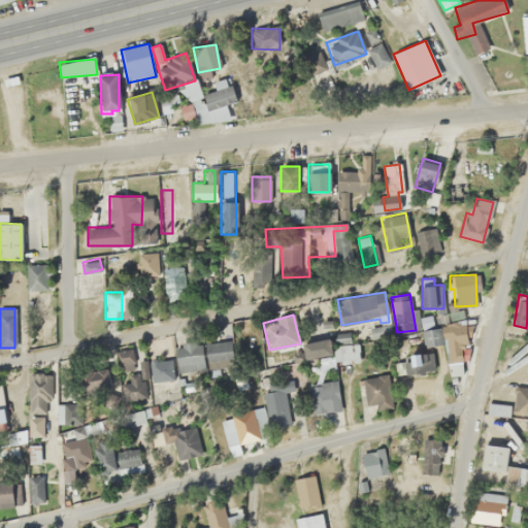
[(421,328),(434,325),(432,316),(419,319),(421,328)]
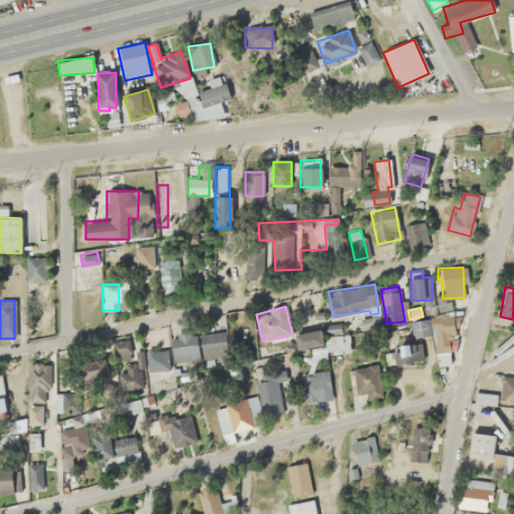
[(432,334),(440,382),(452,381),(445,335),(456,333),(453,315),(410,321),(412,338),(432,334)]
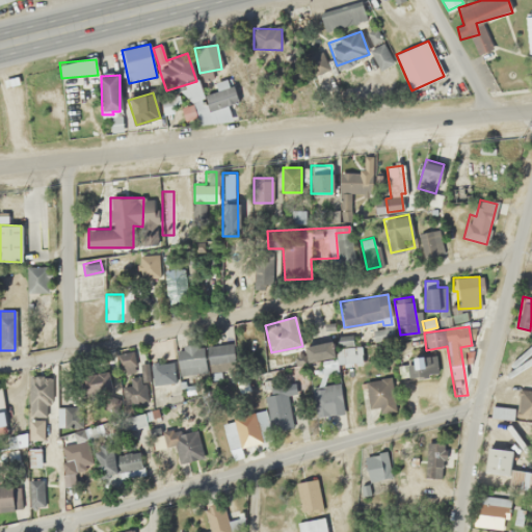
[(364,365),(360,344),(353,345),(351,335),(334,338),(334,340),(304,346),(308,363),(338,357),(340,369),(364,365)]
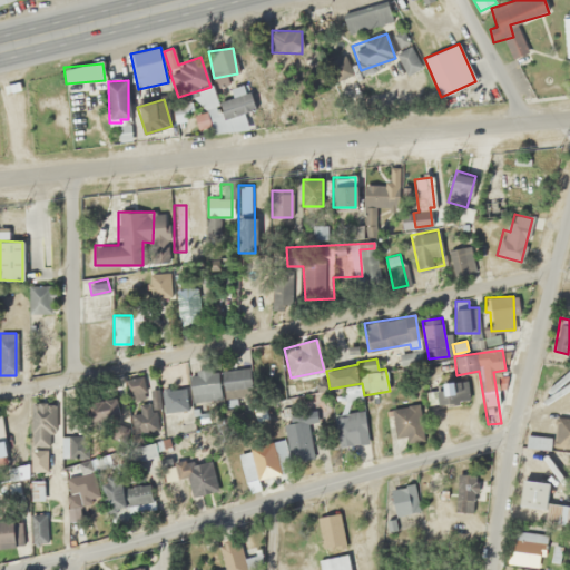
[(223,369),(223,396),(251,396),(251,369),(223,369)]
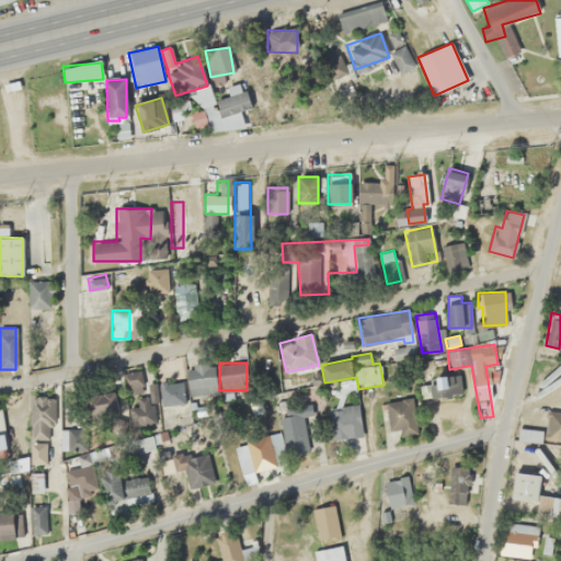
[(216,365),(189,365),(189,395),(216,395),(216,365)]
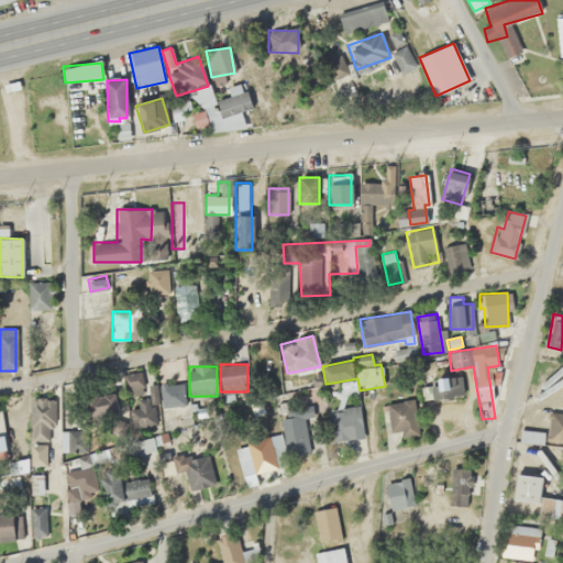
[(129,398),(145,392),(138,371),(121,376),(129,398)]
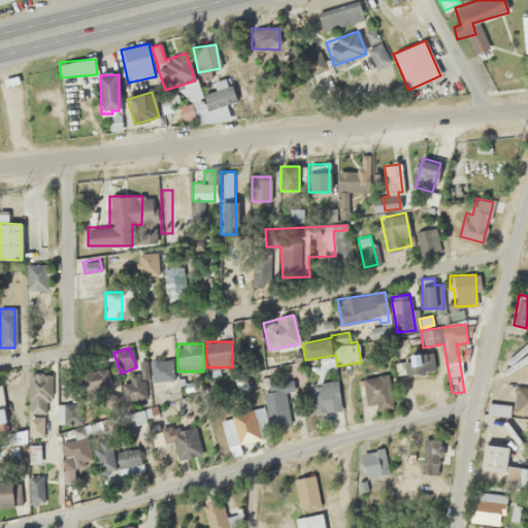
[(402,361),(402,373),(433,373),(433,355),(409,355),(409,361),(402,361)]
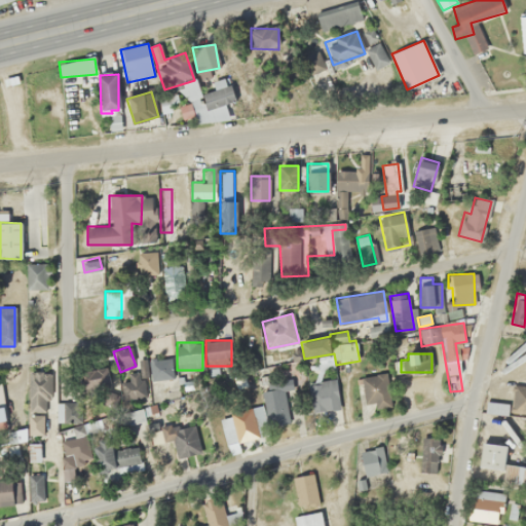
[(149,380),(171,380),(171,359),(149,359),(149,380)]
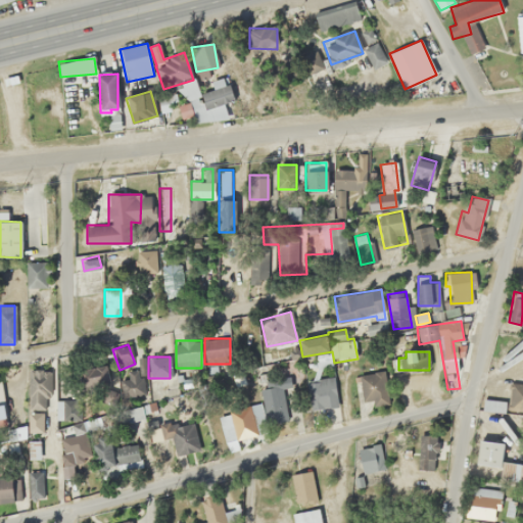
[(107,368),(82,368),(82,383),(107,383),(107,368)]
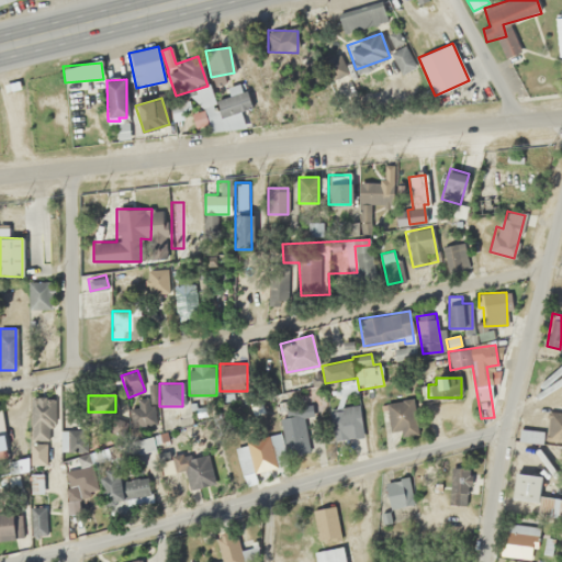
[(135,427),(153,425),(148,396),(131,400),(135,427)]
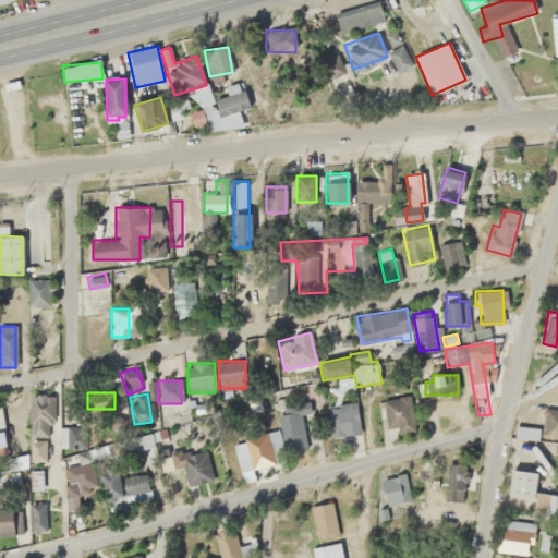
[(53,395),(29,395),(31,437),(53,436),(53,395)]
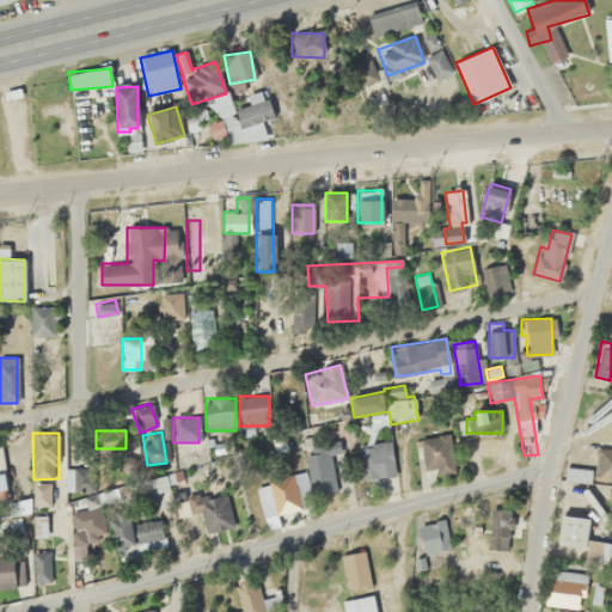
[(454,467),(447,434),(417,441),(424,475),(454,467)]
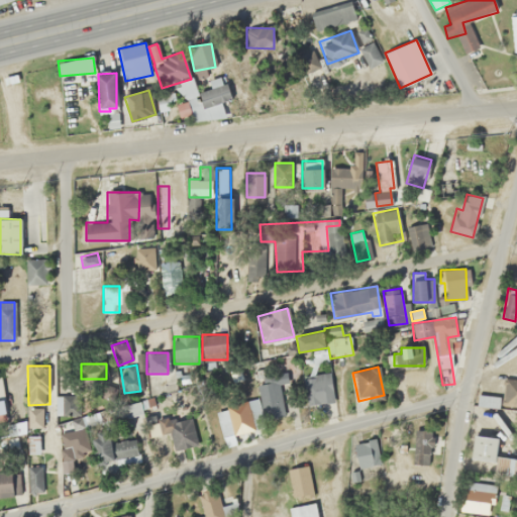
[(331,404),(331,374),(304,374),(304,404),(331,404)]
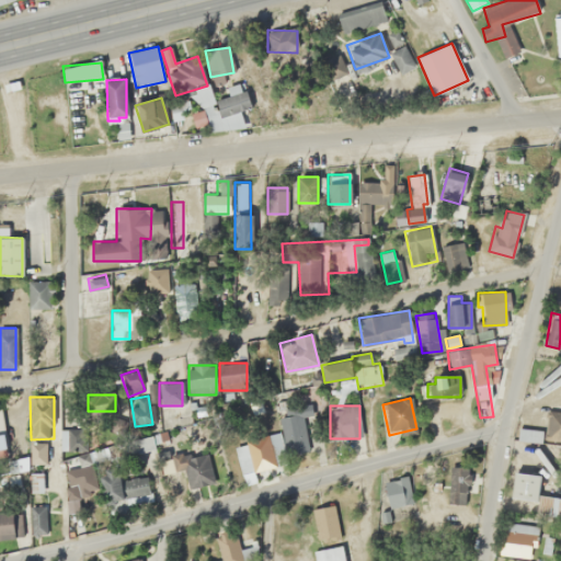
[(305,408),(282,410),(286,453),(309,450),(305,408)]
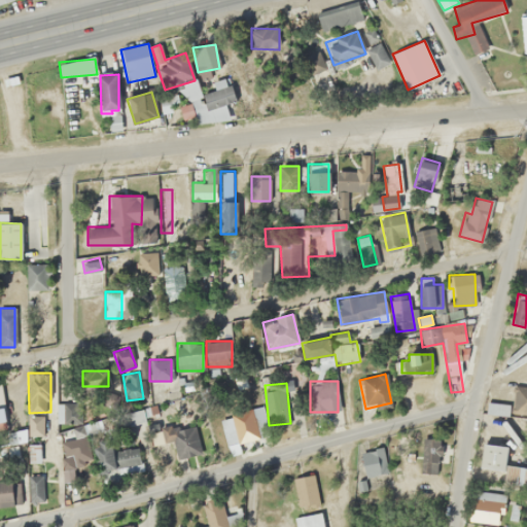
[(0,428),(8,427),(0,392),(0,428)]
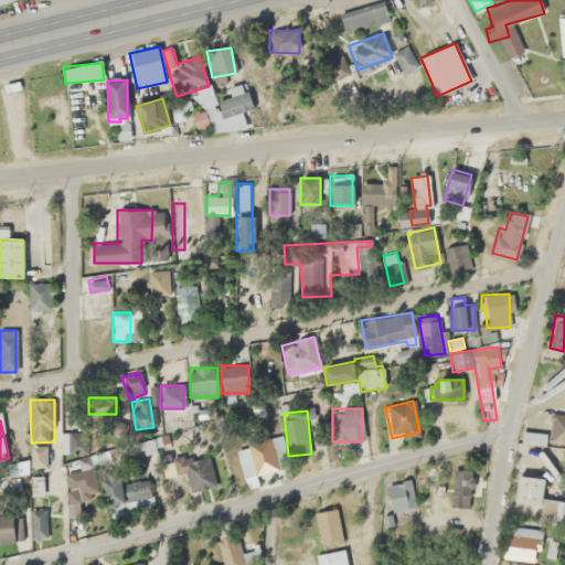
[(521,444),(545,444),(545,433),(521,433),(521,444)]
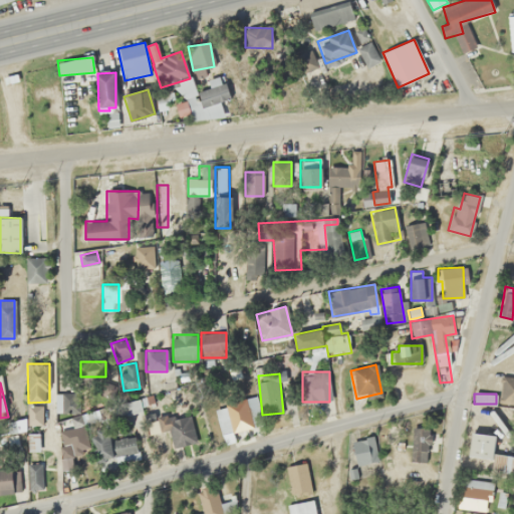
[(120,413),(141,413),(141,400),(120,400),(120,413)]
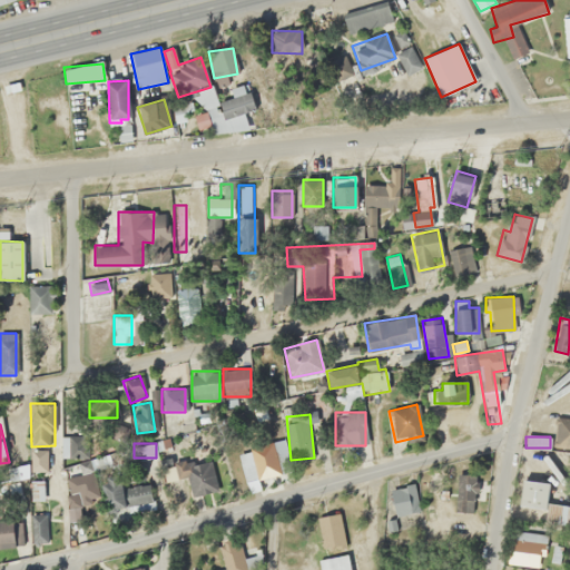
[(19,480),(29,478),(26,464),(16,467),(19,480)]
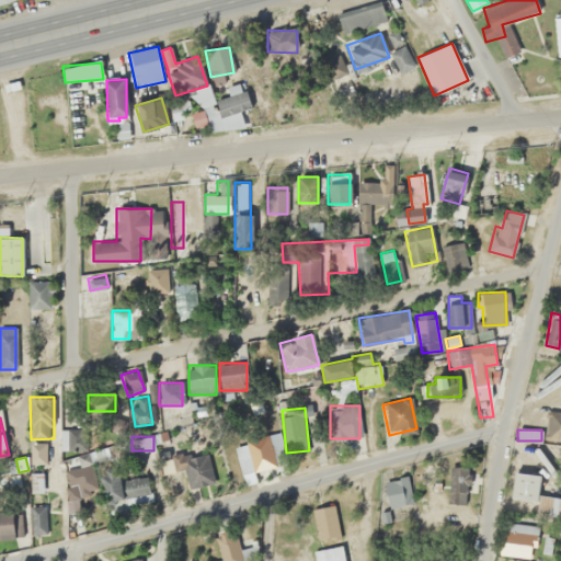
[(71,512),(80,510),(76,495),(99,490),(91,462),(61,469),(71,512)]
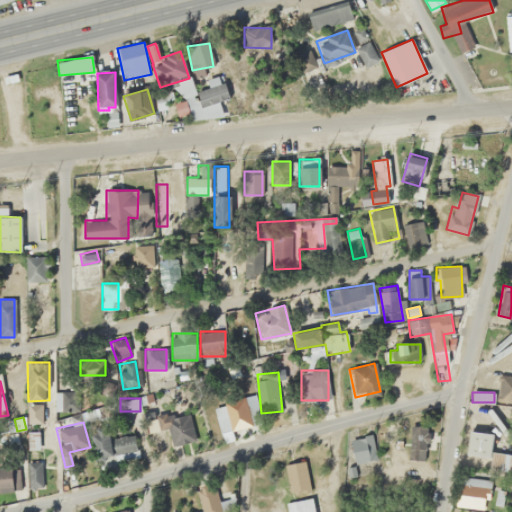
[(174,443),(190,441),(188,422),(175,423),(176,434),(173,434),(174,443)]
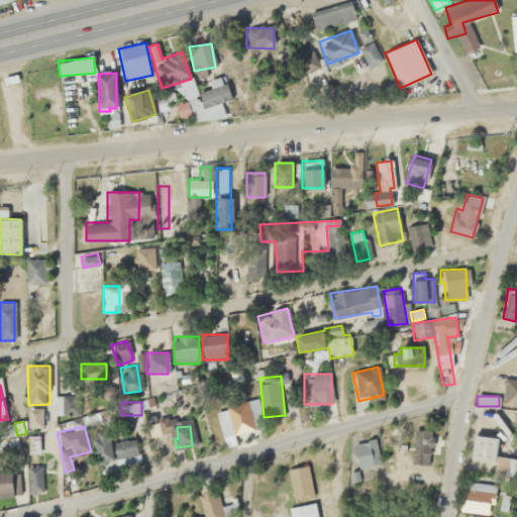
[(135,439),(112,442),(110,429),(92,432),(99,473),(140,466),(135,439)]
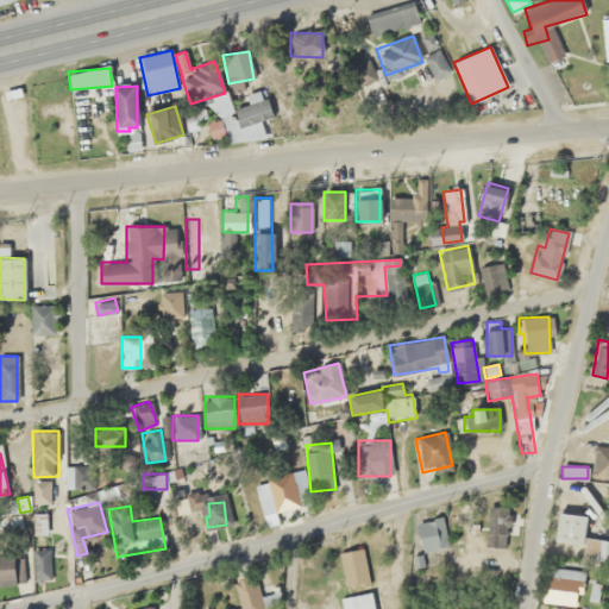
[(487,546),(506,546),(506,507),(487,507),(487,546)]
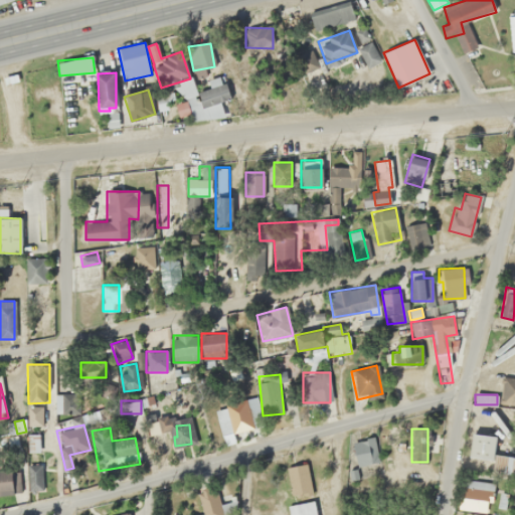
[(494,436),(472,434),(469,460),(492,462),(494,436)]
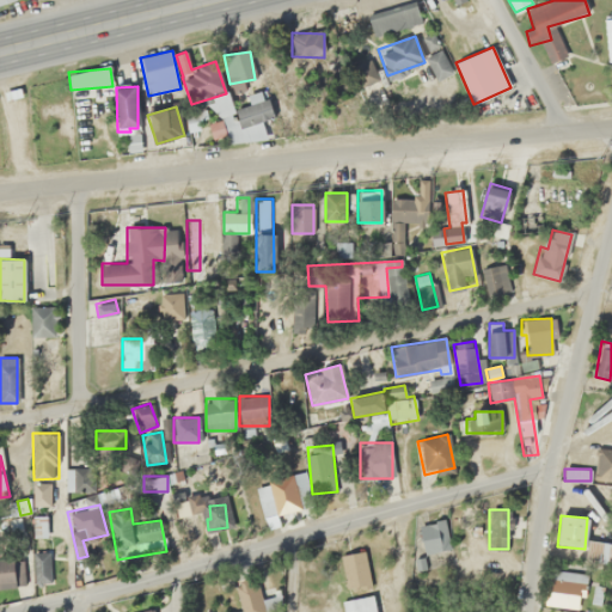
[(34,516),(34,539),(47,539),(47,516),(34,516)]
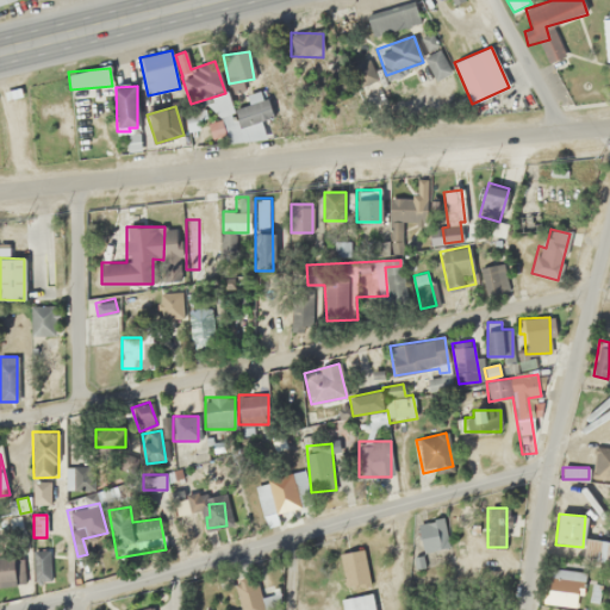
[(419,523),(422,555),(414,555),(415,567),(447,565),(444,522),(419,523)]
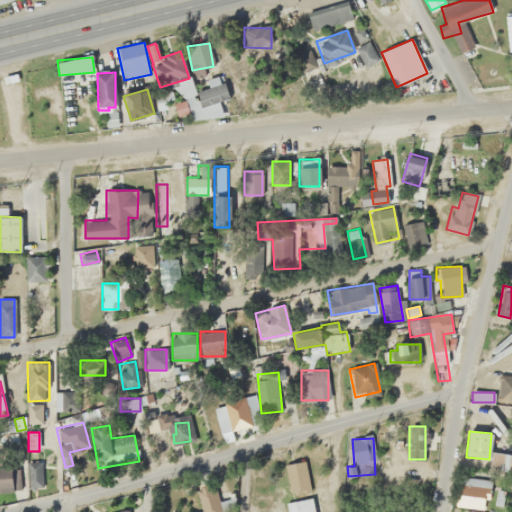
[(27,461),(27,488),(41,488),(41,461),(27,461)]
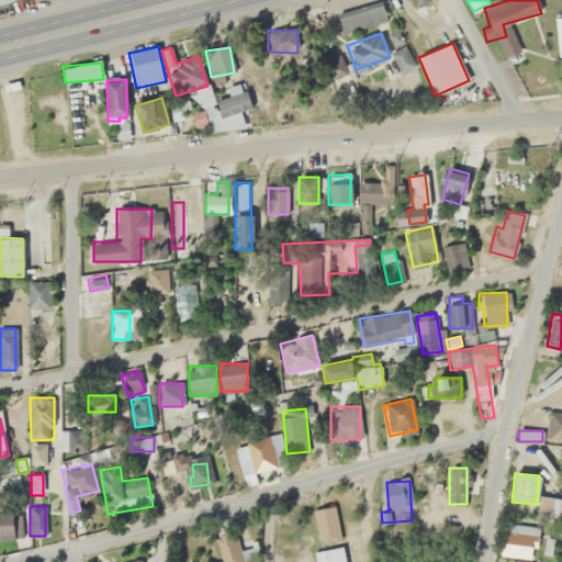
[(305,561),(346,561),(341,519),(338,519),(337,507),(312,509),(317,551),(305,552),(305,561)]
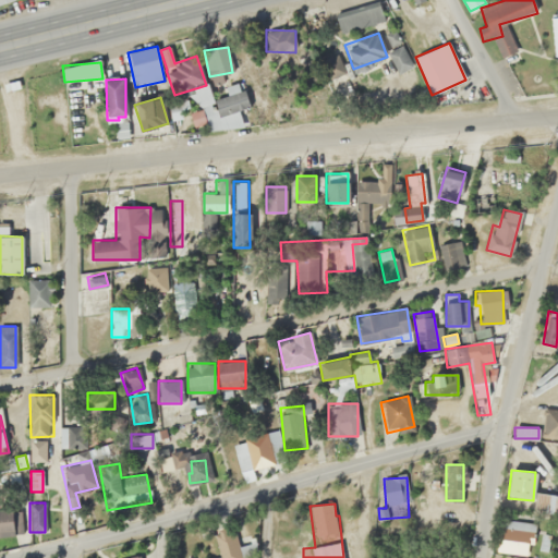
[(526,556),(529,532),(535,532),(536,514),(502,512),(499,554),(526,556)]
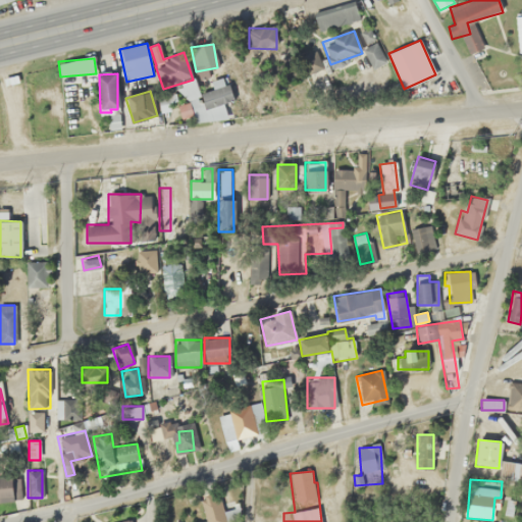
[(260,515),(271,521),(275,514),(264,508),(260,515)]
